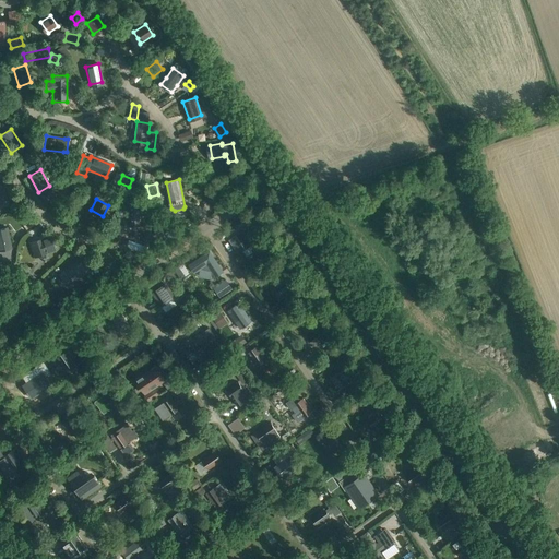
[(127,204),(129,226),(143,225),(142,203),(127,204)]
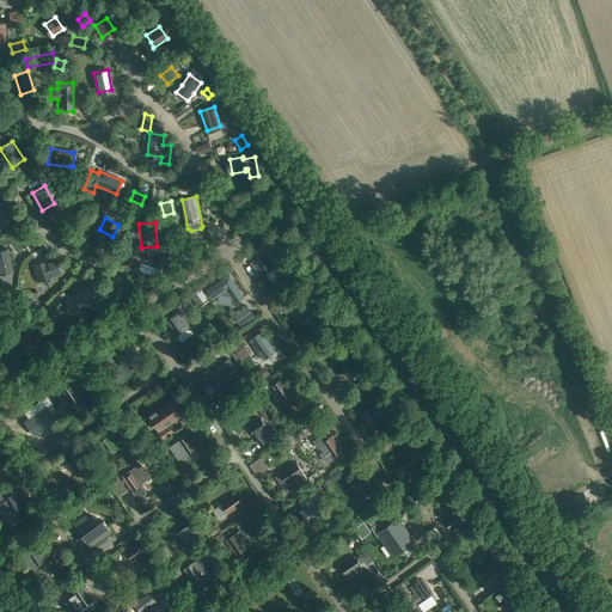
[(280,234),(273,240),(280,251),(288,246),(280,234)]
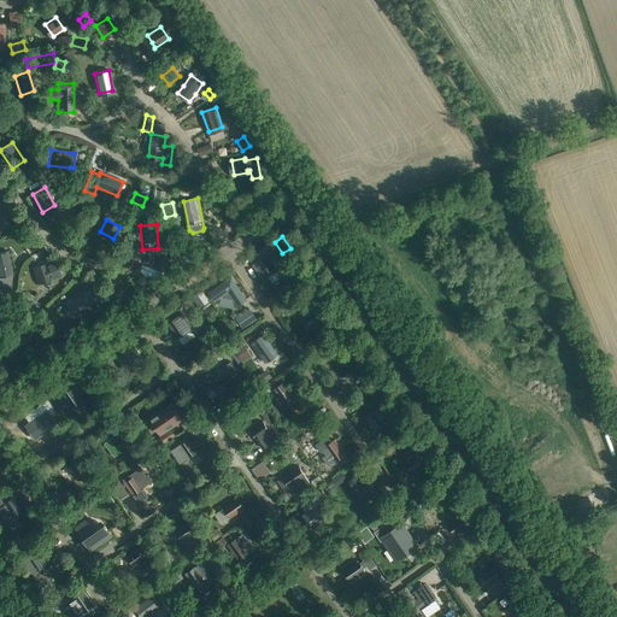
[(168,259),(176,251),(170,245),(162,253),(168,259)]
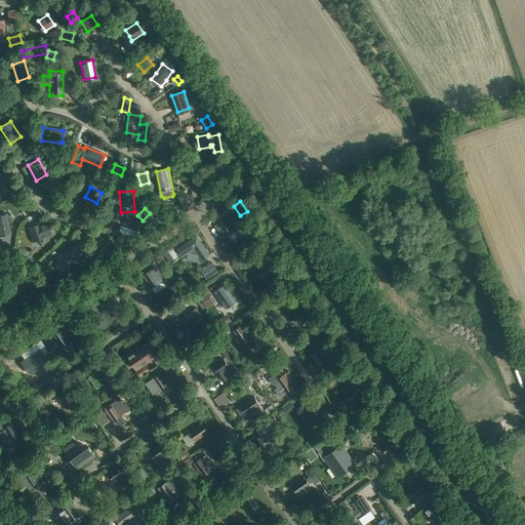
[(233,212),(215,225),(224,238),(229,235),(232,241),(237,237),(234,232),(242,226),(233,212)]
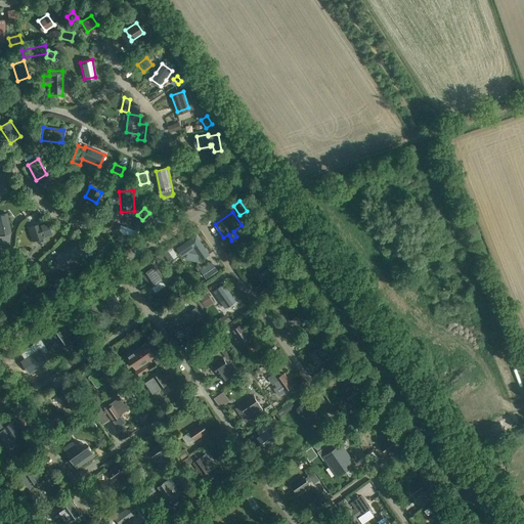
[(0,234),(11,232),(7,213),(0,214),(0,234)]
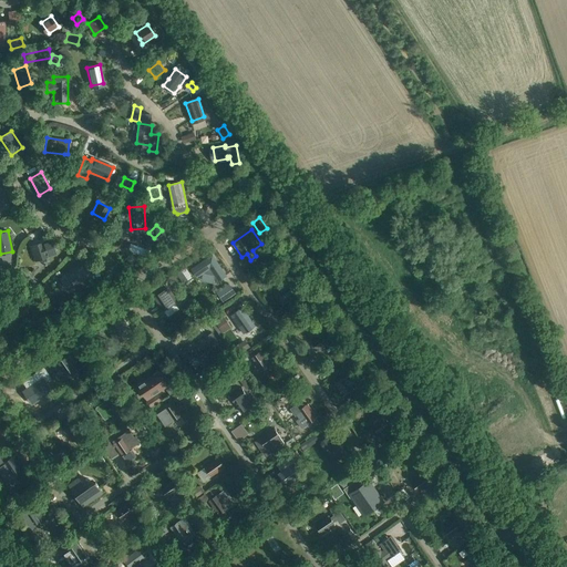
[(43,243),(30,247),(34,258),(48,254),(48,257),(57,254),(51,239),(43,243)]
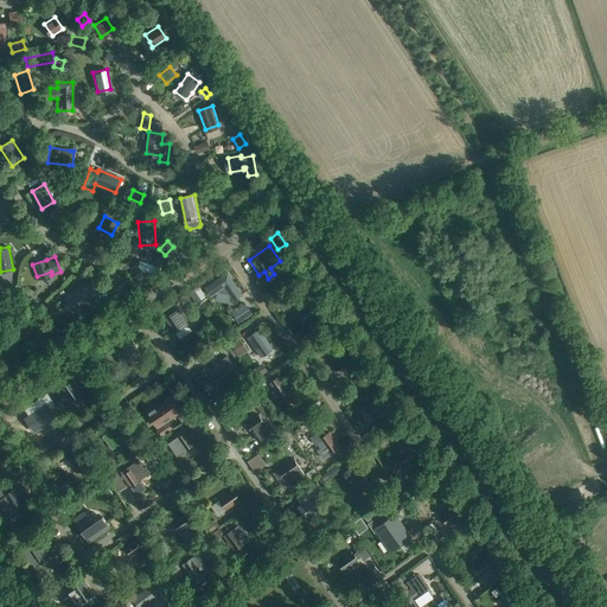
[(211,295),(216,292),(231,294),(235,300),(242,294),(228,273),(206,288),(211,295)]
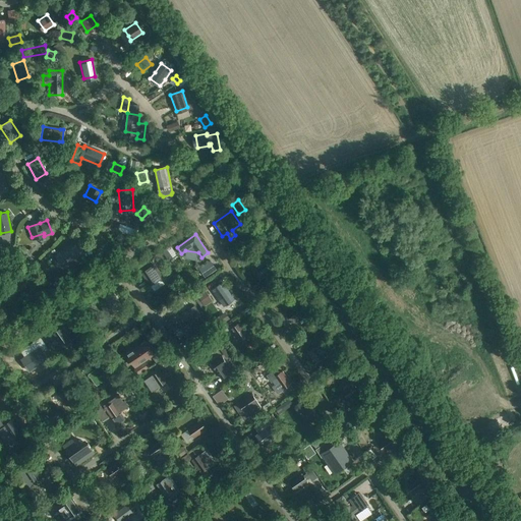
[(59,252),(56,253),(62,265),(65,263),(65,264),(83,253),(77,241),(59,251),(59,252)]
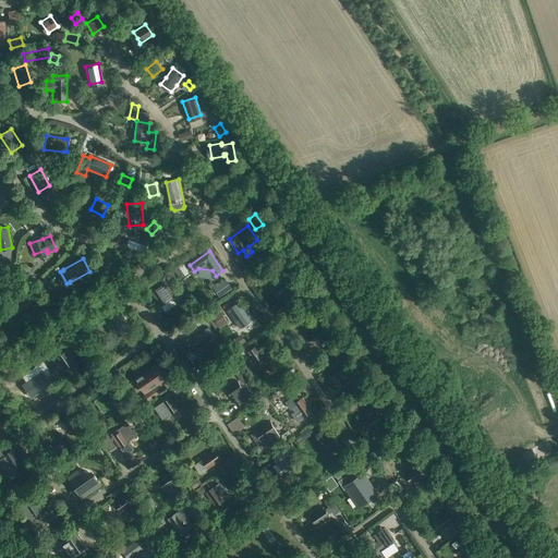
[(3,259),(1,268),(9,269),(11,261),(3,259)]
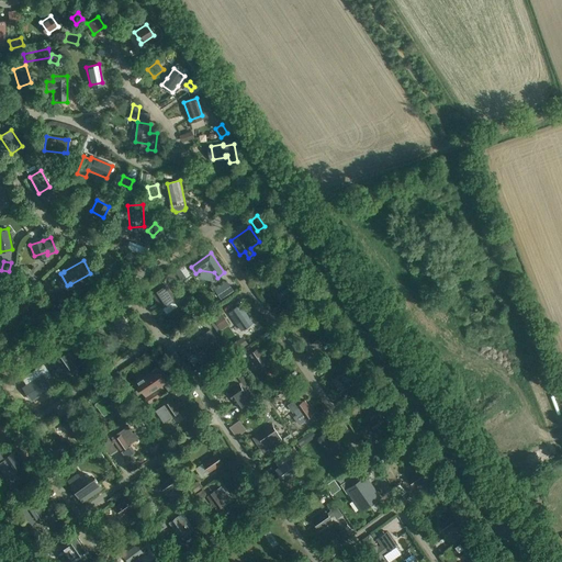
[(184,265),(176,270),(183,281),(191,276),(184,265)]
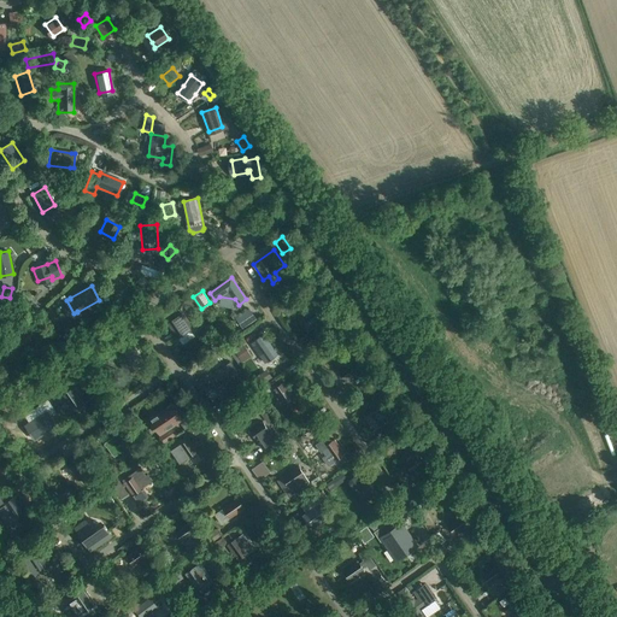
[(33,317),(39,306),(23,297),(16,307),(33,317)]
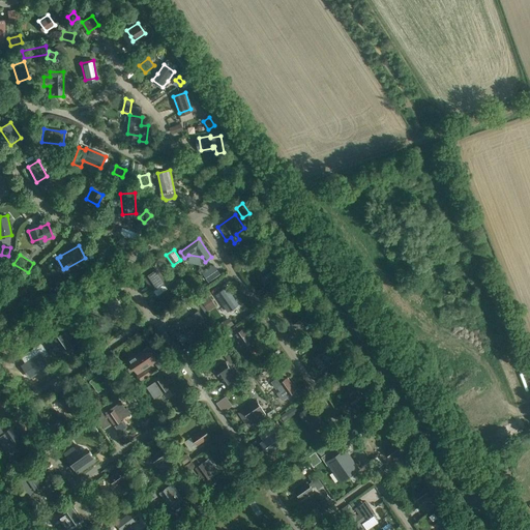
[(169,264),(162,268),(172,284),(179,280),(169,264)]
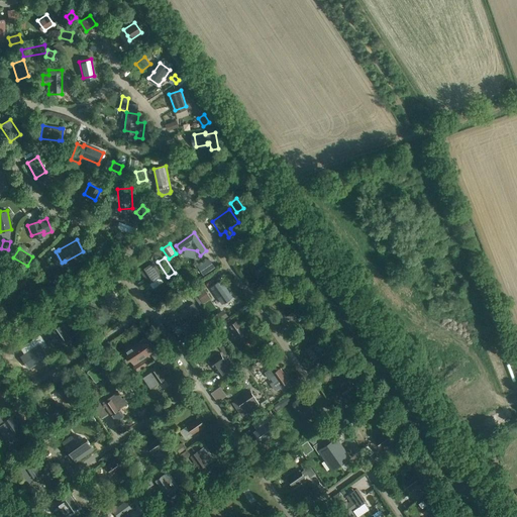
[(204,275),(214,267),(209,259),(198,267),(204,275)]
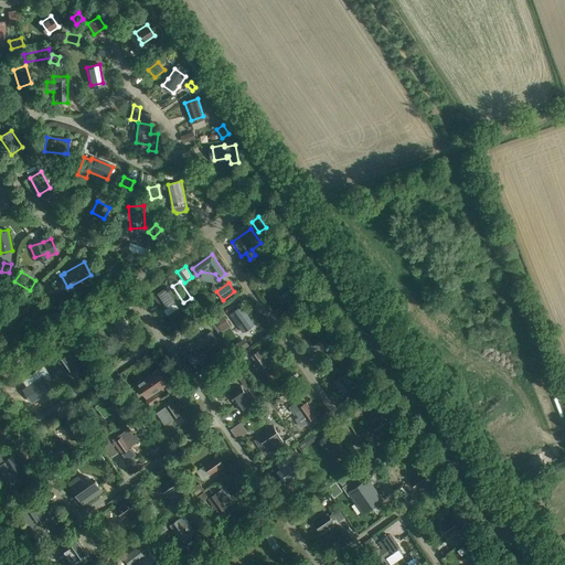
[(295,283),(276,296),(286,310),(305,298),(295,283)]
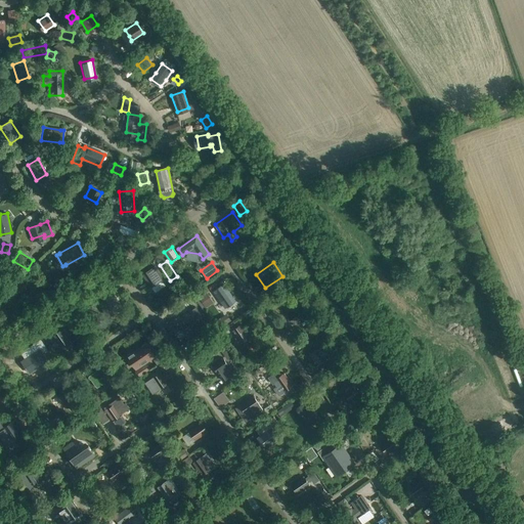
[(156,265),(141,274),(150,289),(151,287),(163,280),(165,278),(156,265)]
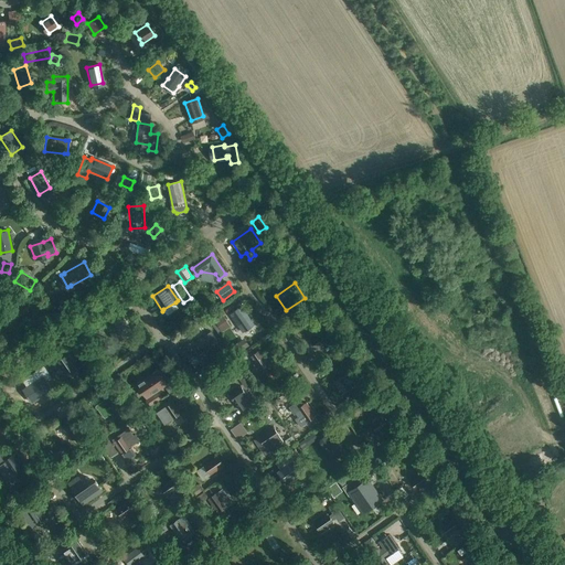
[(312,296),(300,304),(305,309),(316,301),(312,296)]
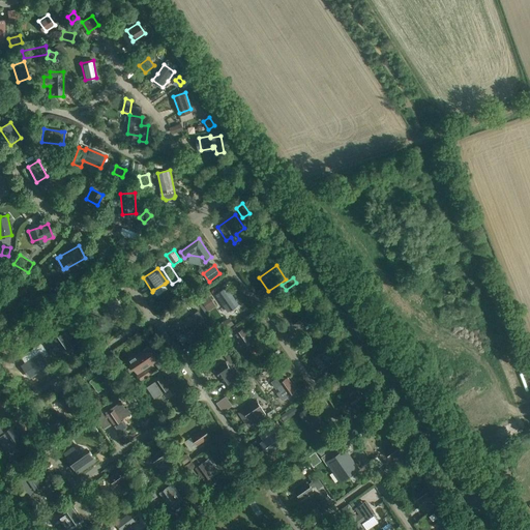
[(29,291),(22,280),(10,288),(17,299),(29,291)]
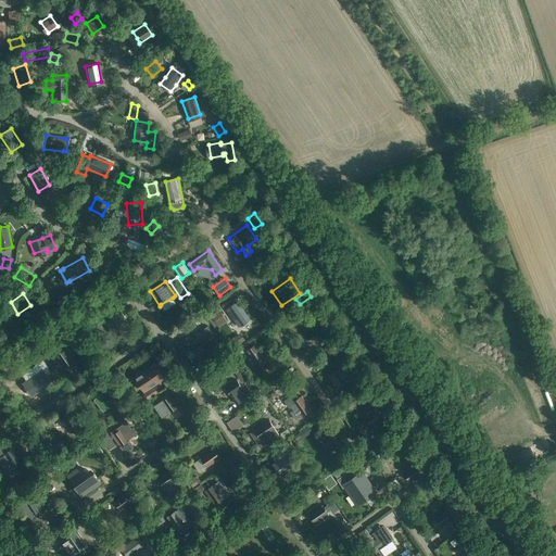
[(238,301),(227,308),(231,315),(239,327),(251,318),(238,301)]
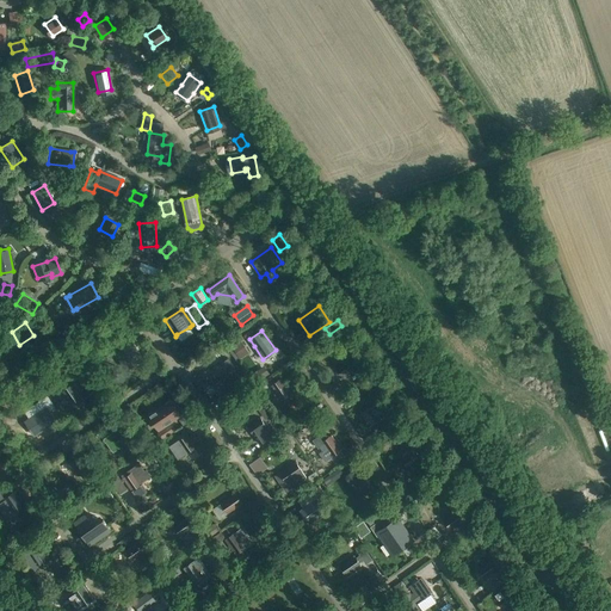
[(247,352),(240,341),(233,346),(240,357),(247,352)]
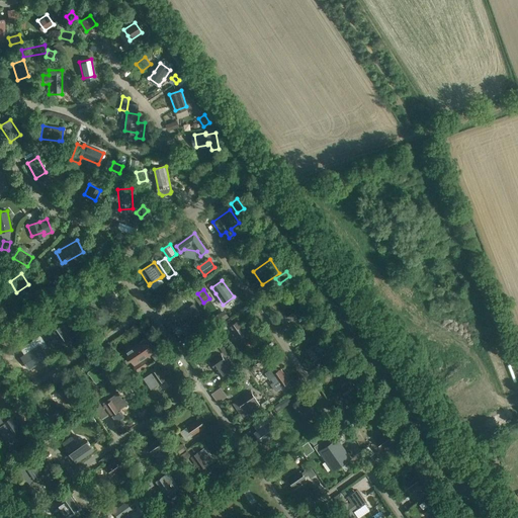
[(112,290),(98,299),(107,313),(118,306),(121,304),(112,290)]
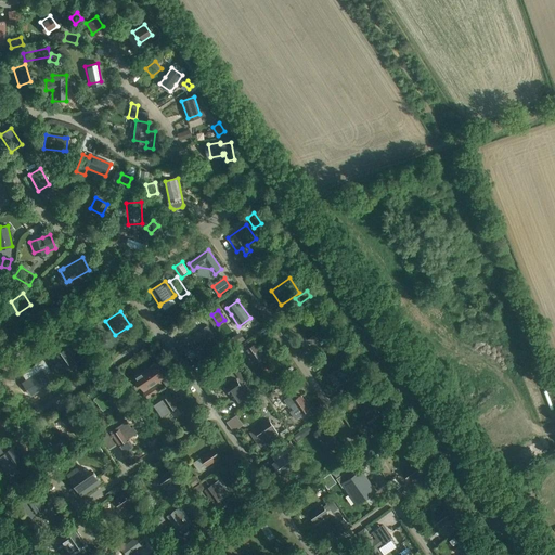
[(99,318),(93,322),(97,326),(102,323),(99,318)]
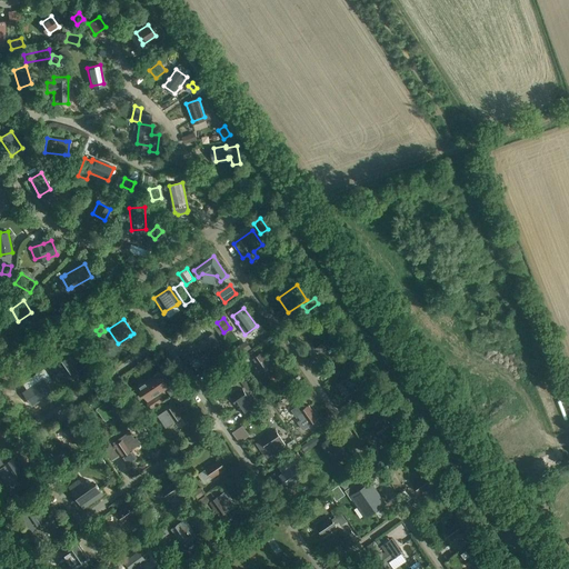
[(333,342),(326,331),(311,341),(319,352),(333,342)]
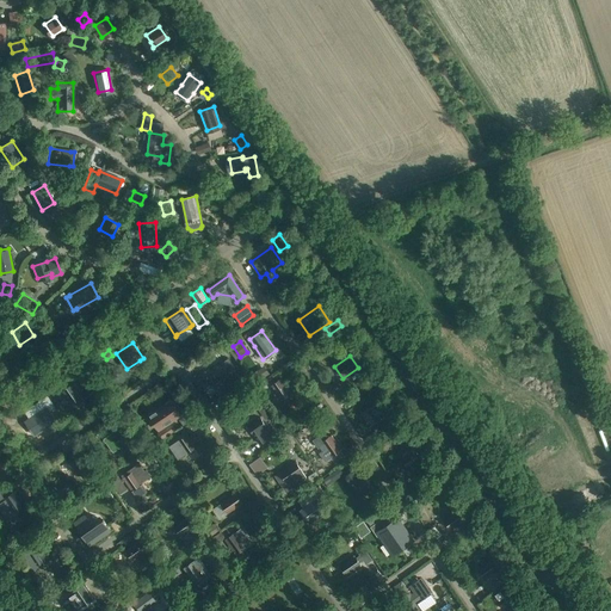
[(152,358),(146,363),(152,371),(158,366),(152,358)]
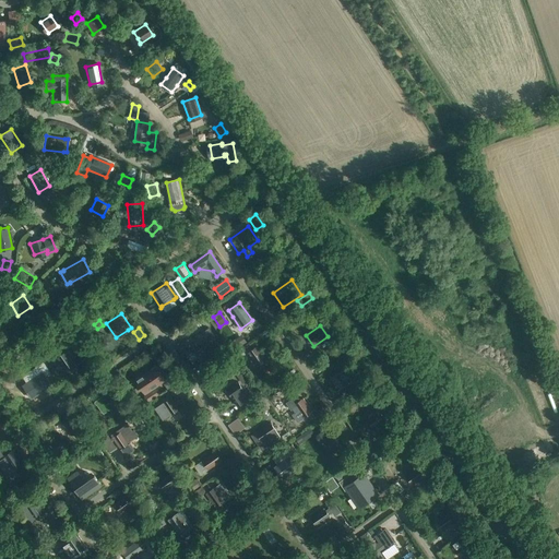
[(83,334),(76,339),(81,344),(86,341),(83,334)]
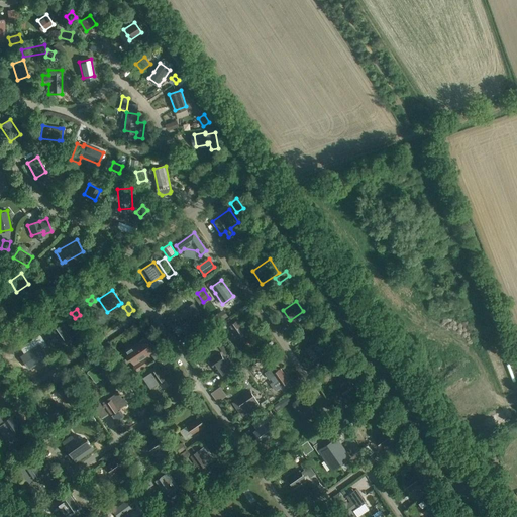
[(193,336),(204,328),(191,310),(180,317),(193,336)]
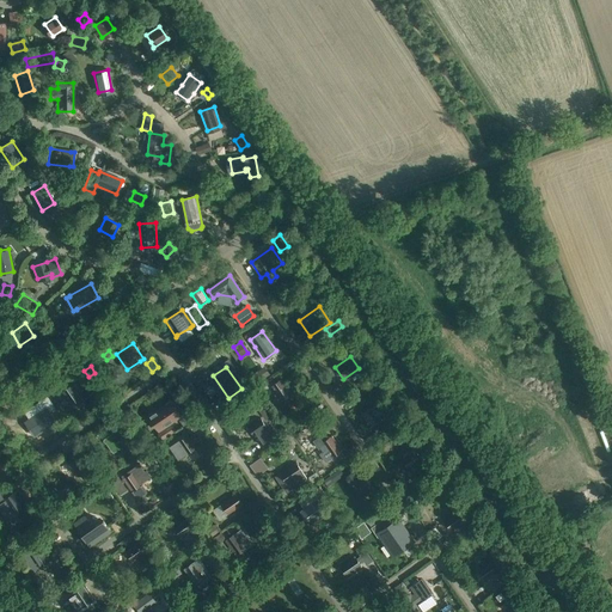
[(250,377),(256,385),(264,380),(258,372),(250,377)]
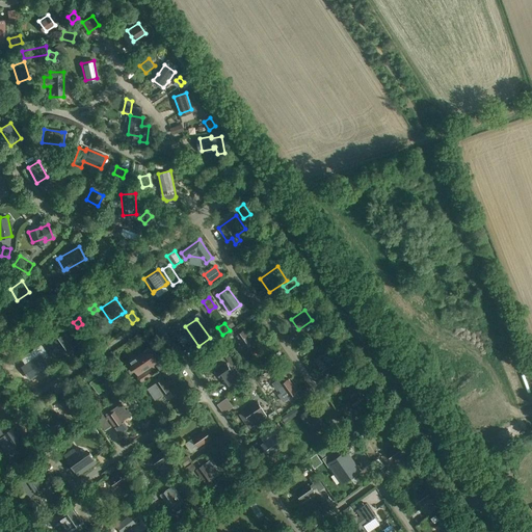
[(255,342),(245,328),(235,336),(244,349),(255,342)]
